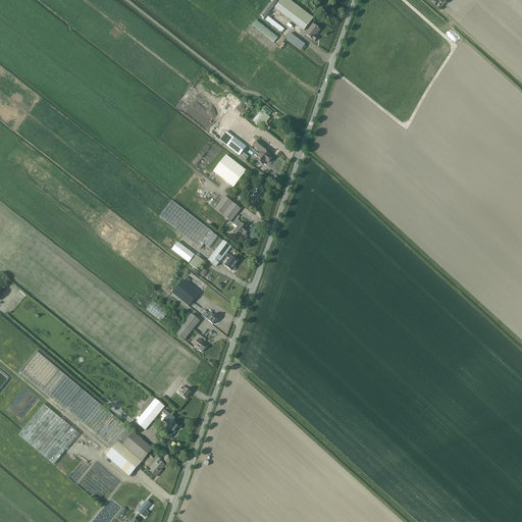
[(264,18),(276,3),(277,4),(279,0),(272,0),(260,15),(264,18)]
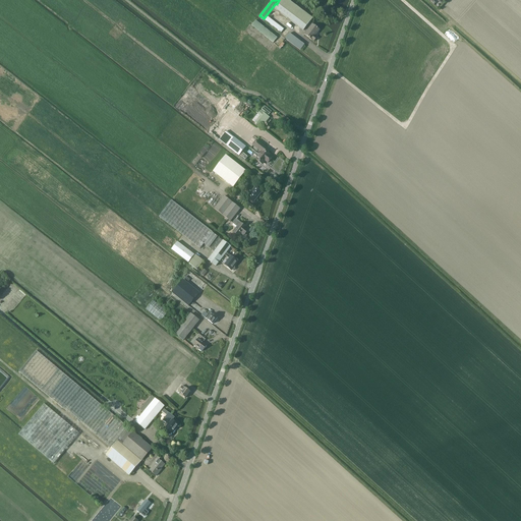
[(303,31),(312,18),(293,3),(288,0),(280,0),(275,8),(303,31)]
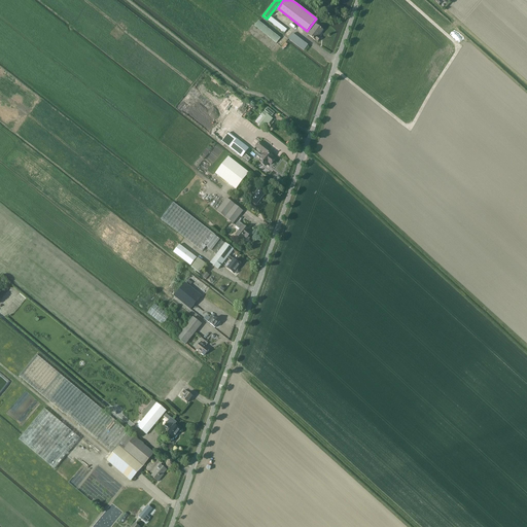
[(284,33),(287,30),(271,16),(268,21),(284,33)]
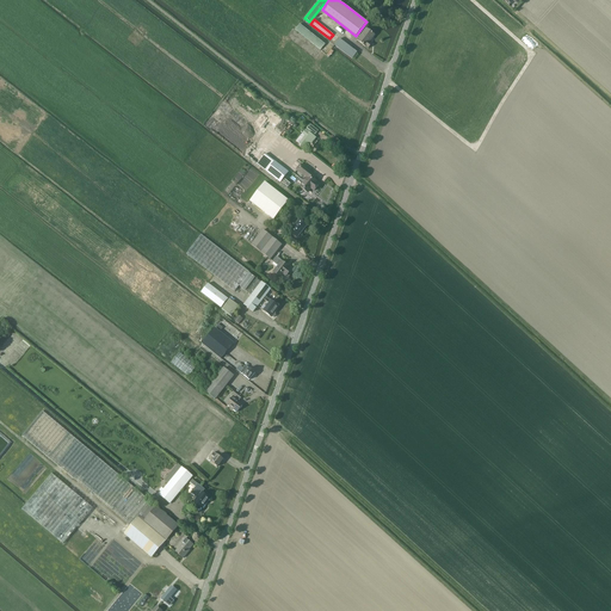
[(320,50),(325,45),(300,24),(295,30),(320,50)]
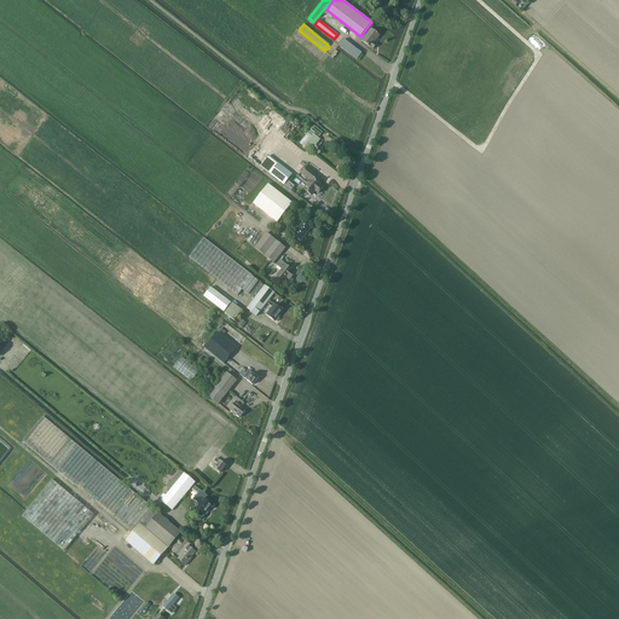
[(375,44),(380,36),(371,29),(362,41),(370,48),(371,47),(372,50),(376,45),(375,44)]
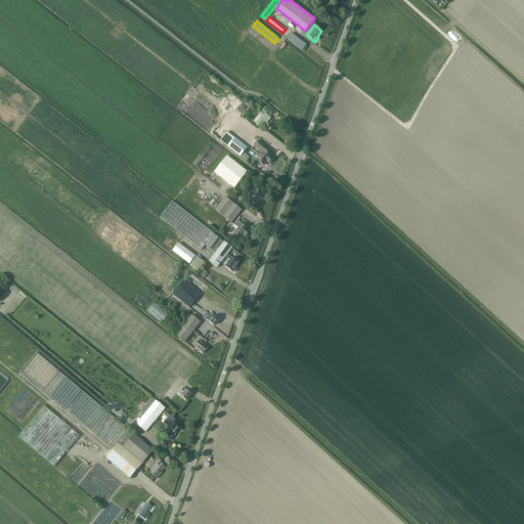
[(302,50),(306,45),(291,34),(287,39),(288,39),(302,50)]
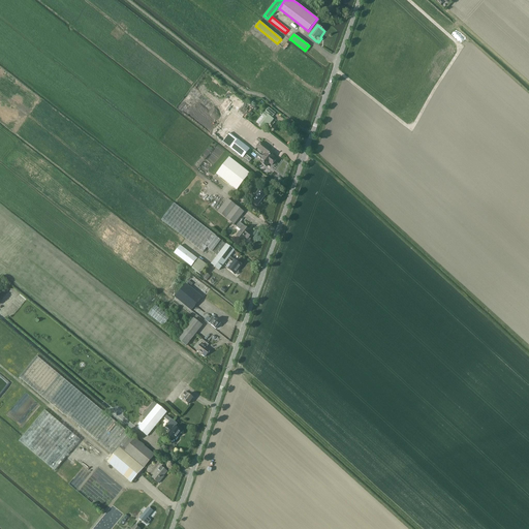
[(272,118),(276,113),(269,107),(266,112),(272,118)]
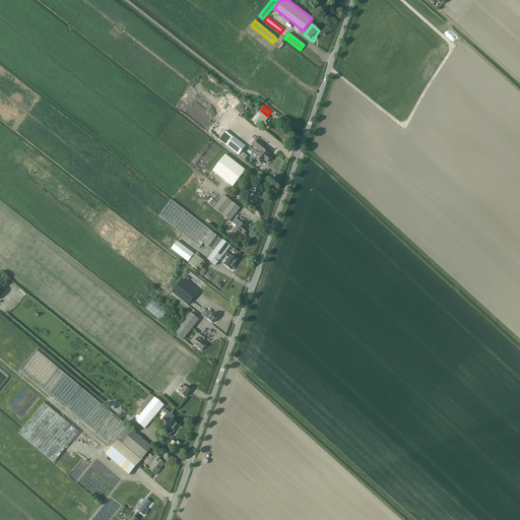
[(264,124),(269,117),(262,112),(260,110),(257,114),(259,116),(254,122),(258,125),(261,121),(264,124)]
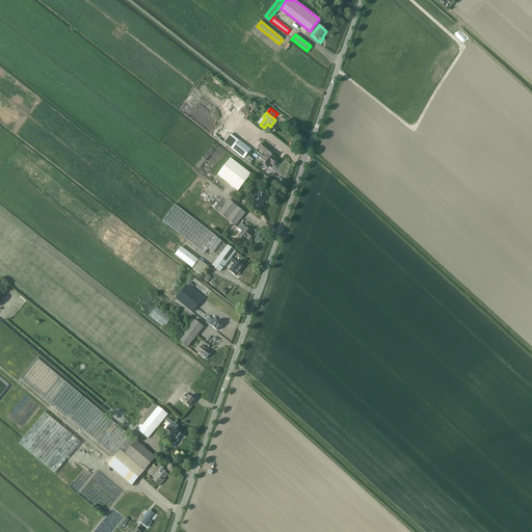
[(239,140),(232,150),(244,159),(251,150),(239,140)]
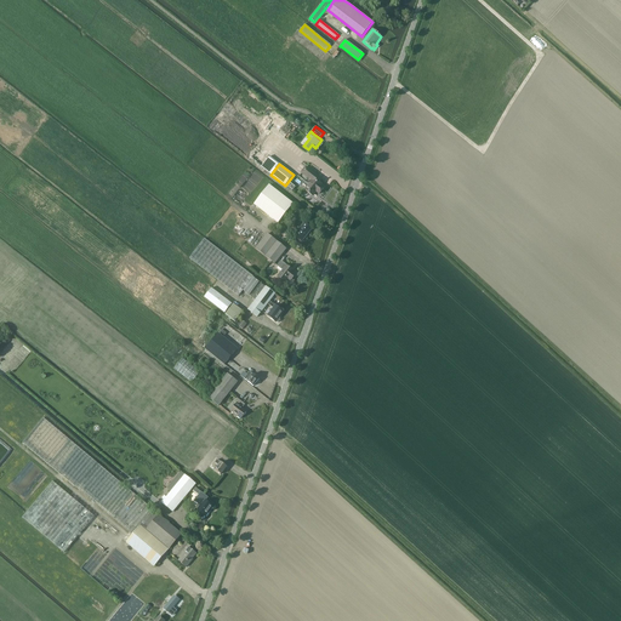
[(315,180),(318,176),(307,167),(302,172),(313,181),(306,192),(313,197),(317,192),(319,195),(324,189),(320,187),(323,184),(315,180)]
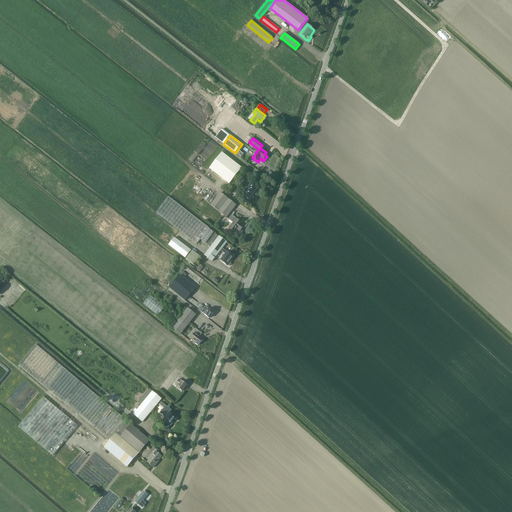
[(222,153),(209,169),(229,184),(242,168),(222,153)]
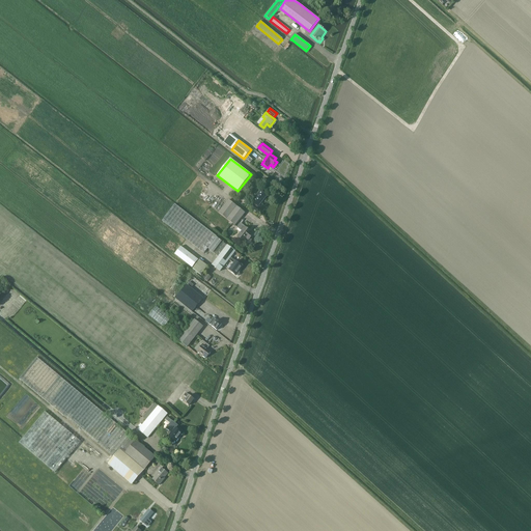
[(258,207),(267,197),(260,191),(251,202),(258,207)]
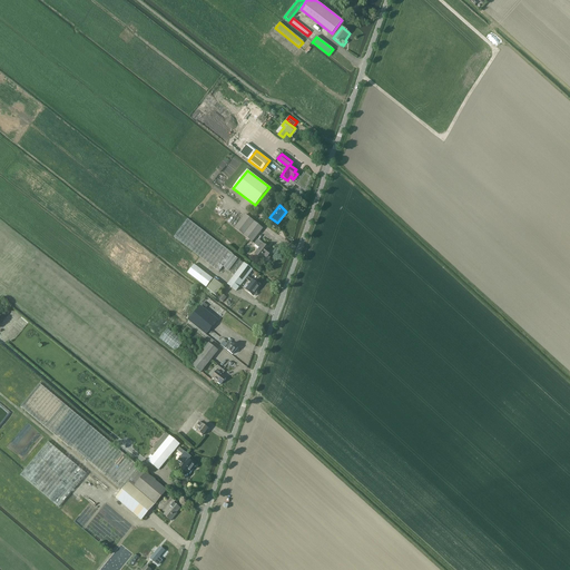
[(232,210),(224,220),(234,228),(237,231),(243,235),(253,243),(263,228),(245,214),(242,218),(232,210)]
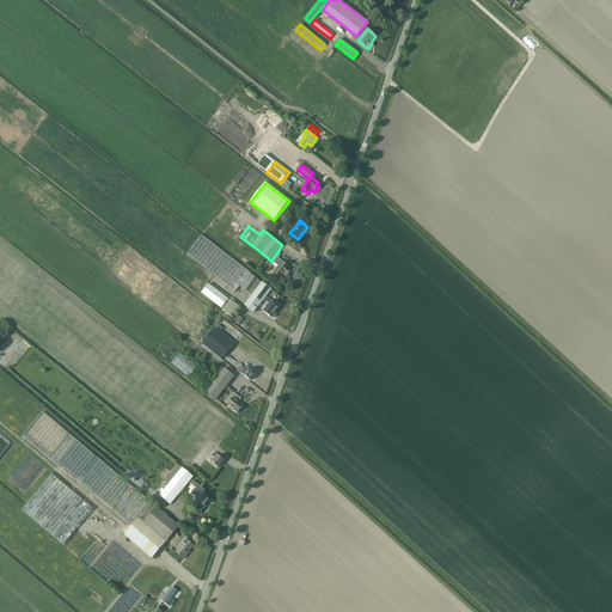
[(191,249),(187,255),(191,258),(236,292),(239,287),(245,292),(251,295),(244,305),(254,313),(264,300),(269,304),(271,301),(270,300),(265,297),(271,291),(262,282),(256,279),(250,274),(250,273),(202,236),(191,249)]
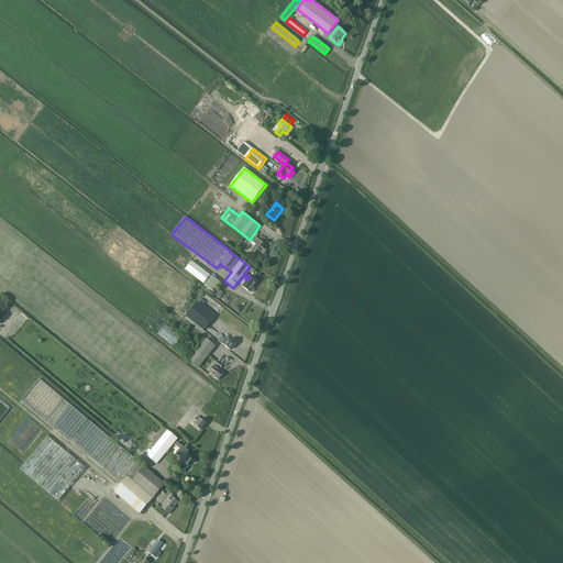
[(254,236),(251,241),(255,244),(251,251),(258,256),(261,253),(264,255),(267,250),(264,247),(266,245),(260,240),(254,236)]
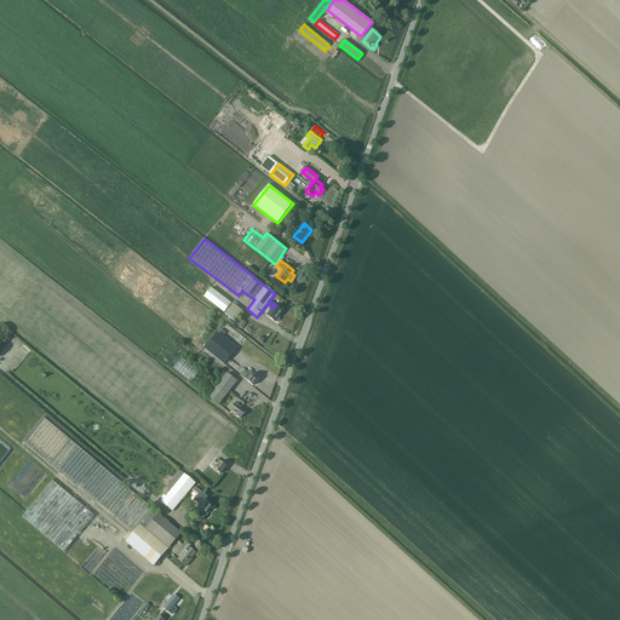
[(204,297),(224,313),(231,303),(211,287),(204,297)]
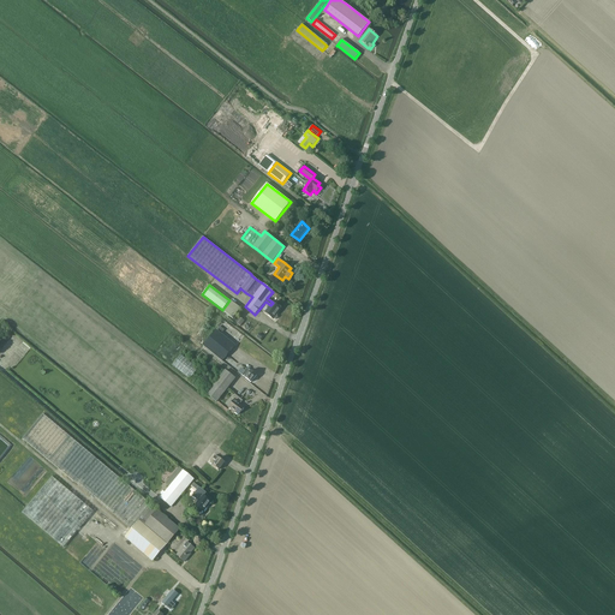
[(233,318),(240,309),(231,300),(224,311),(233,318)]
